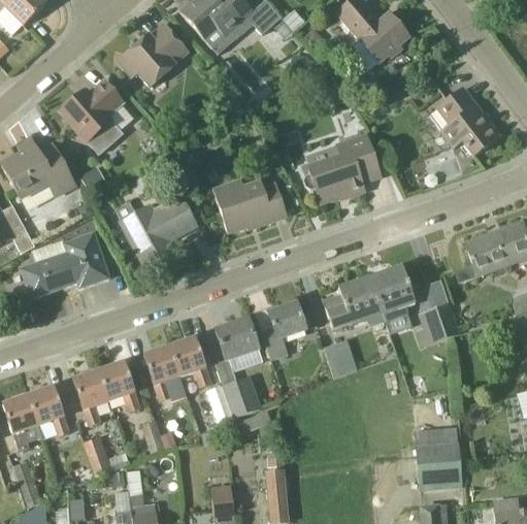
[(47,2),(45,0),(11,0),(5,6),(0,11),(0,22),(12,35),(24,25),(47,2)]
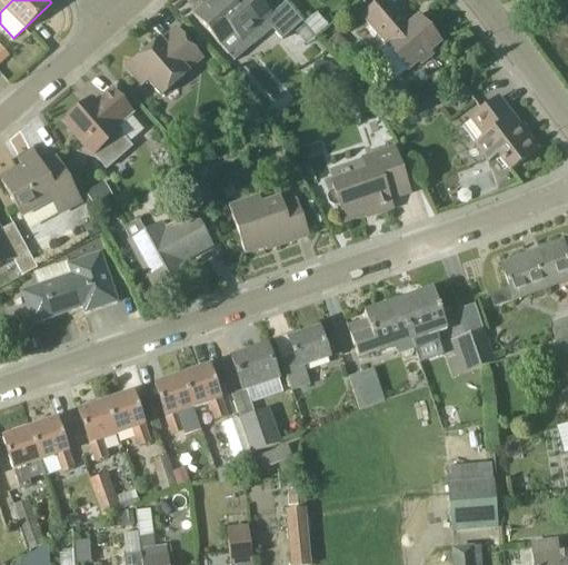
[(286,0),(273,11),(263,0),(228,0),(207,0),(195,11),(232,56),(240,55),(247,48),(249,41),(246,37),(267,18),(282,37),(304,18),(288,0),(286,0)]
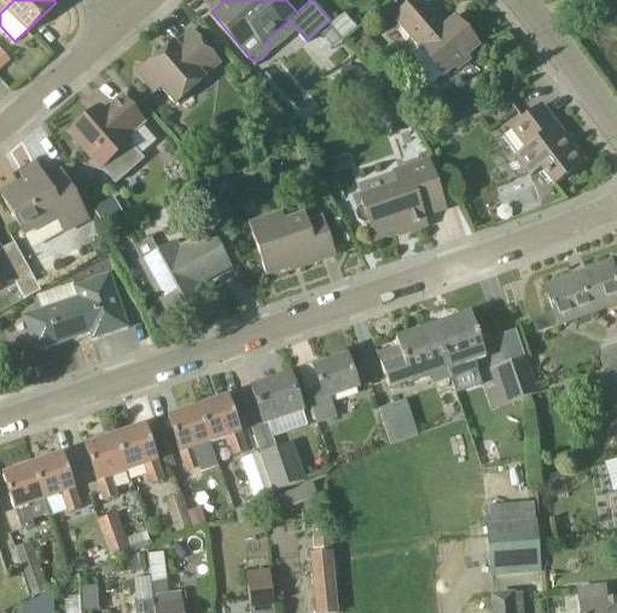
[(481,42),(455,13),(446,22),(426,0),(411,0),(395,15),(420,44),(419,45),(421,47),(408,58),(431,83),(443,73),(444,74),(457,64),(459,66),(472,56),(470,52),(481,42)]
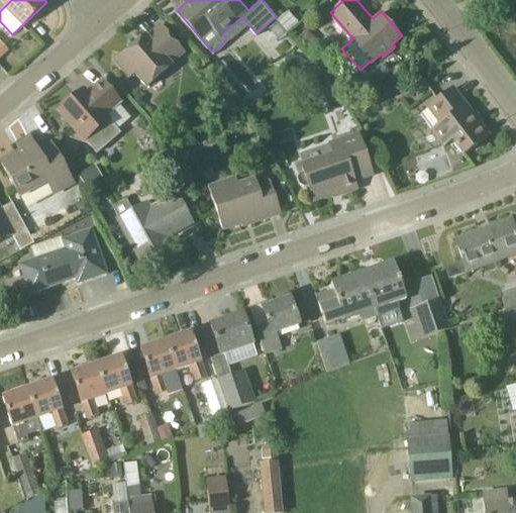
[(185,49),(161,22),(147,34),(146,32),(116,60),(129,75),(135,70),(147,85),(173,63),(172,62),(185,49)]
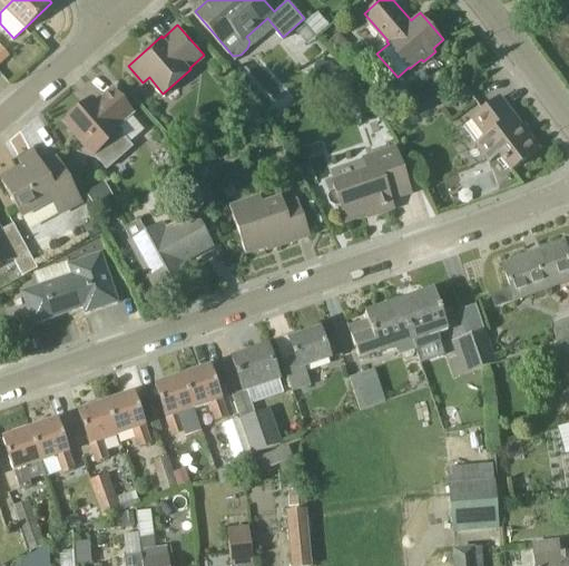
[(329,40),(339,51),(350,41),(340,30),(329,40)]
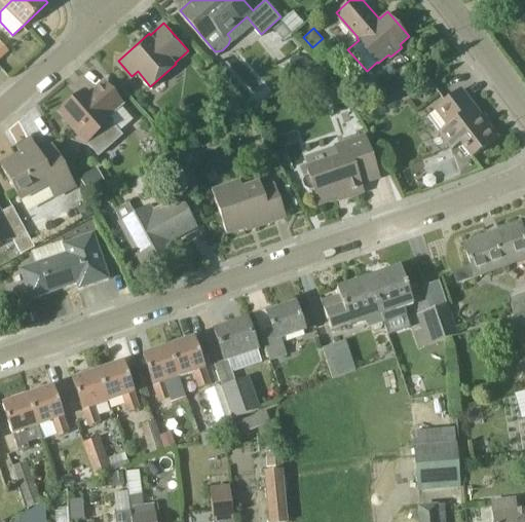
[(0,56),(9,48),(1,38),(0,39),(0,56)]
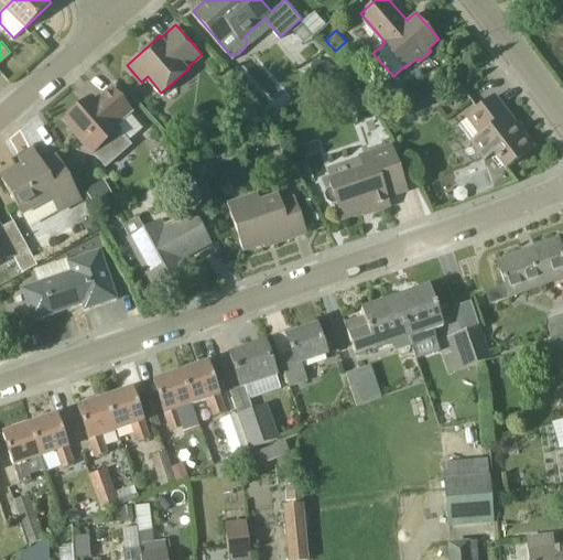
[(309,75),(326,79),(331,60),(314,55),(309,75)]
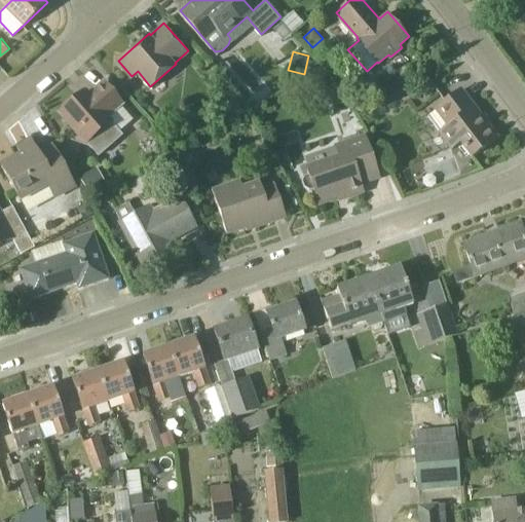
[(426,95),(436,87),(425,75),(416,82),(426,95)]
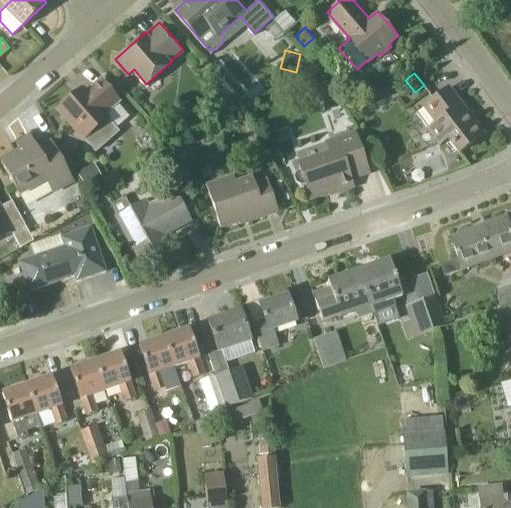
[(316,74),(303,78),(306,87),(318,83),(316,74)]
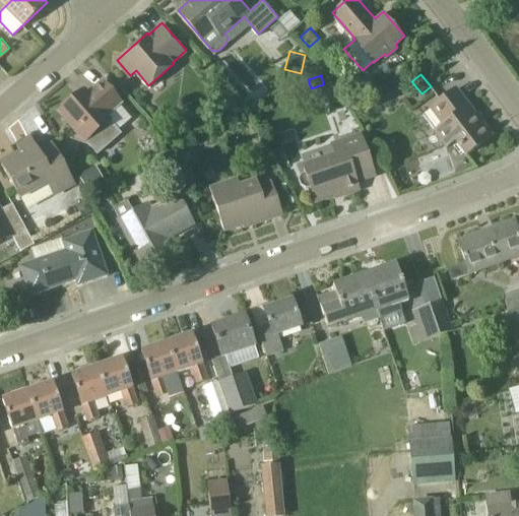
[(63,107),(61,108),(86,138),(99,151),(122,132),(119,128),(110,118),(105,113),(119,101),(121,100),(104,80),(90,91),(86,86),(78,92),(76,94),(71,95),(67,98),(64,102),(63,107)]
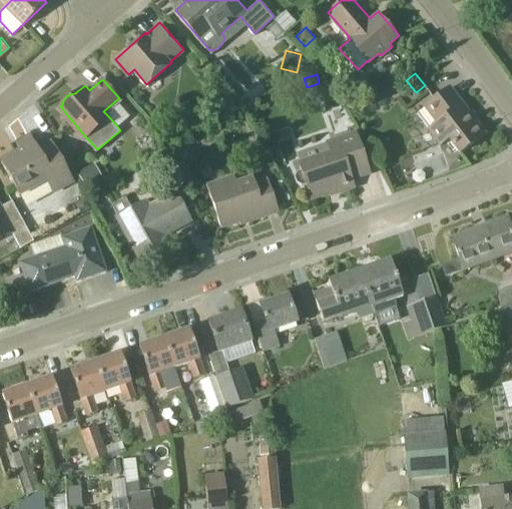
[(429,127),(441,142),(450,136),(461,150),(486,131),(451,85),(426,104),(438,120),(429,127)]
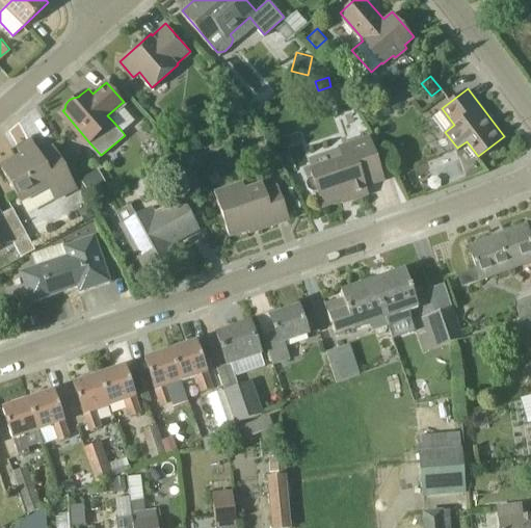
[(243,104),(235,94),(218,108),(227,117),(243,104)]
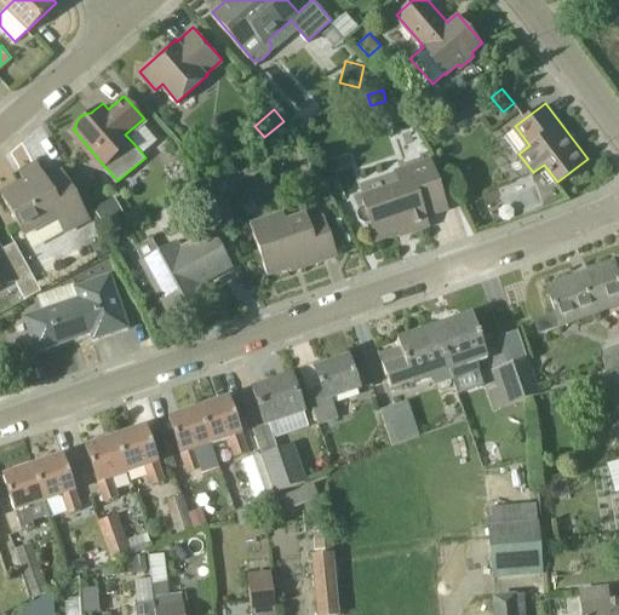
[(447,206),(439,180),(431,159),(403,168),(407,182),(364,197),(366,205),(360,206),(357,212),(360,218),(366,222),(371,219),(377,237),(406,228),(406,230),(429,222),(425,213),(447,206)]
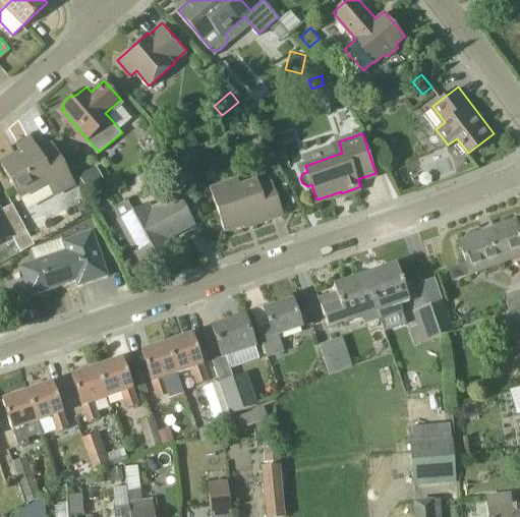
[(53,142),(39,151),(32,137),(18,145),(22,151),(2,162),(20,195),(48,180),(55,193),(74,182),(53,142)]
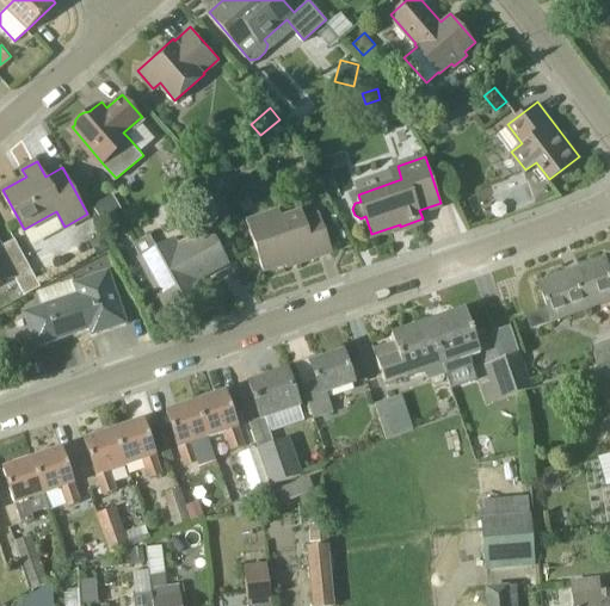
[(389,167),(355,177),(358,187),(392,178),(389,167)]
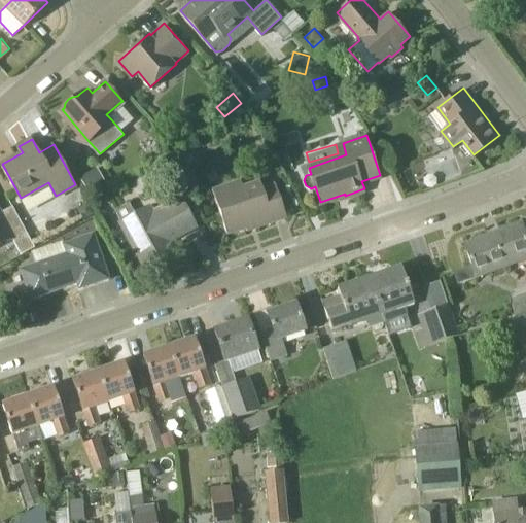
[(170,152),(155,161),(168,182),(181,175),(170,152)]
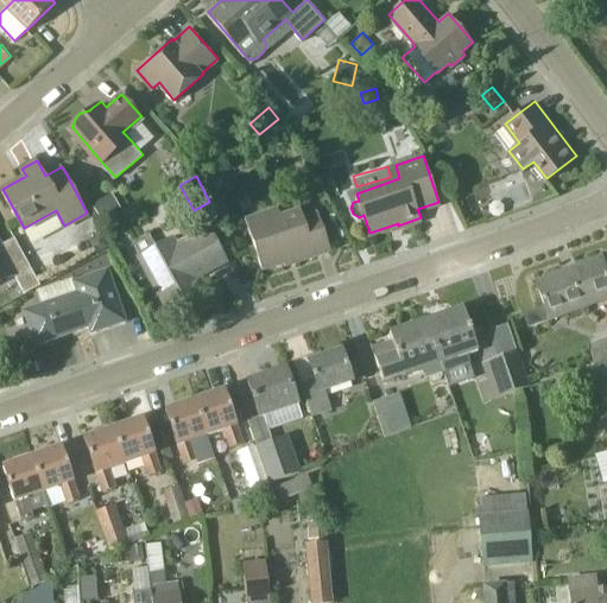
[(113,191),(93,203),(103,221),(124,209),(113,191)]
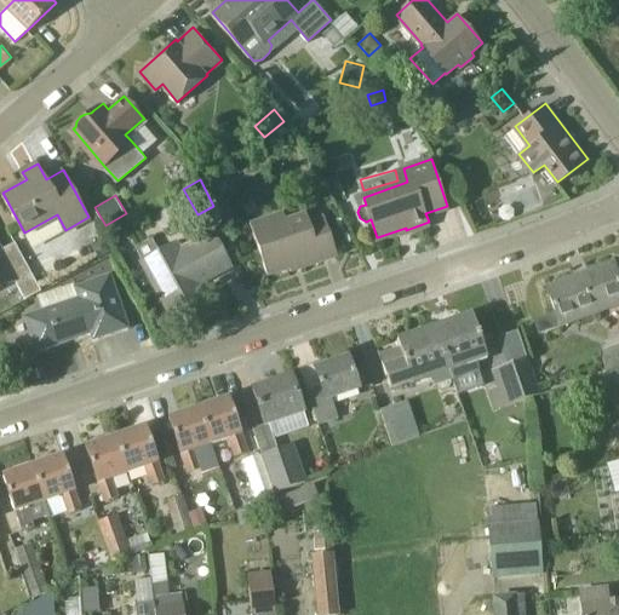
[(325,214),(310,219),(307,211),(287,218),(285,210),(251,222),(268,272),(302,262),(303,265),(338,253),(325,214)]
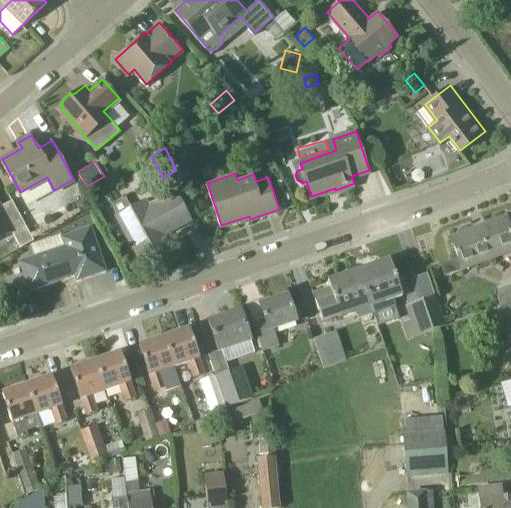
[(180,200),(174,190),(149,204),(146,199),(132,206),(126,194),(111,202),(118,214),(128,235),(132,243),(134,243),(139,251),(158,241),(154,234),(162,230),(163,232),(189,217),(180,200)]
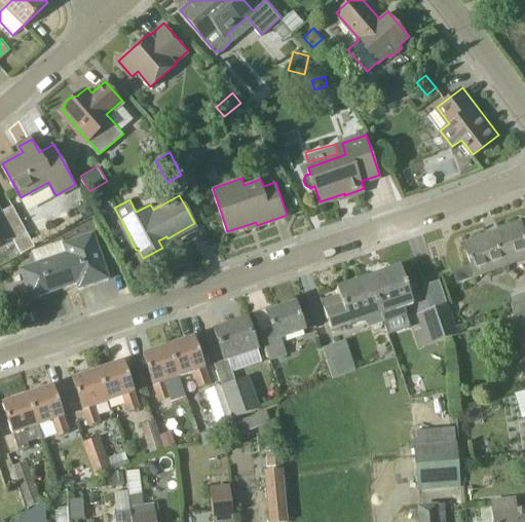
[(89,201),(78,208),(84,219),(96,213),(89,201)]
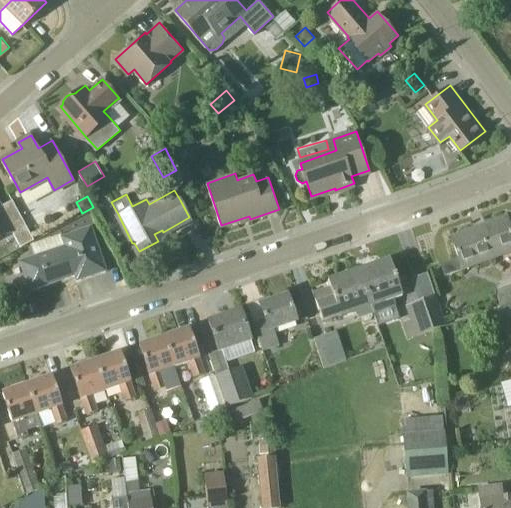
[(10,222),(0,204),(0,234),(12,228),(21,245),(34,238),(22,216),(10,222)]
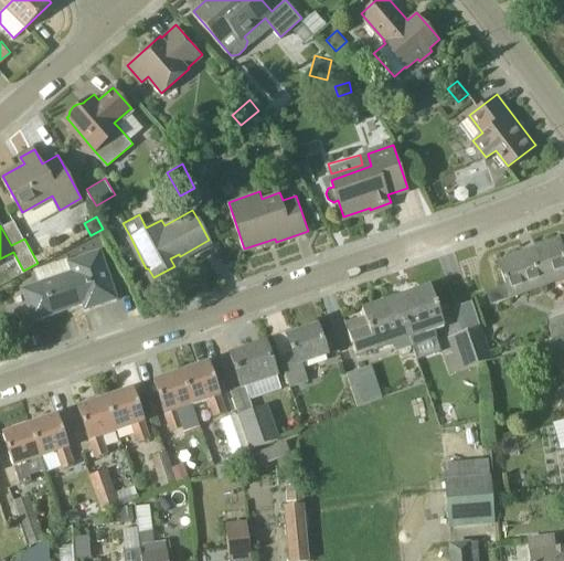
[(563,250),(560,237),(499,261),(508,282),(487,289),(491,302),(563,273),(563,250)]
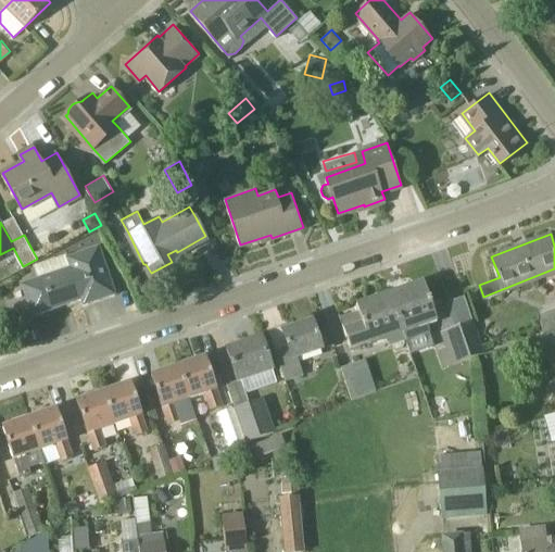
[(99,245),(68,255),(66,252),(34,263),(38,277),(23,283),(33,313),(82,297),(84,303),(115,292),(99,245)]
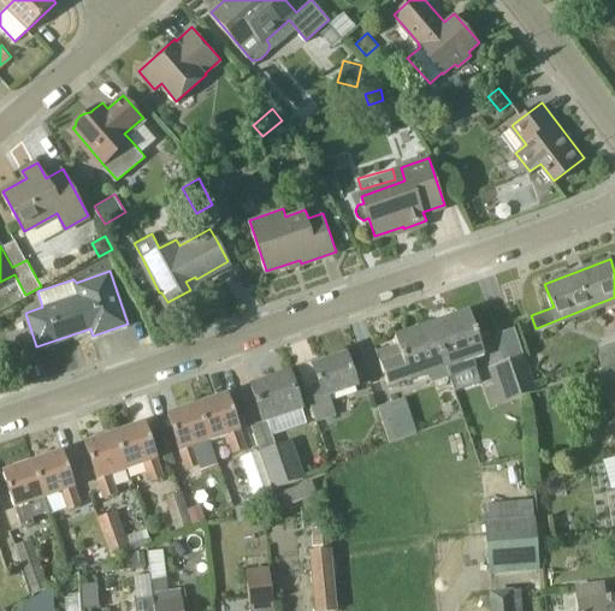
[(469,307),(468,307),(469,310),(450,318),(451,322),(435,328),(451,374),(477,366),(473,356),(485,353),(469,307)]
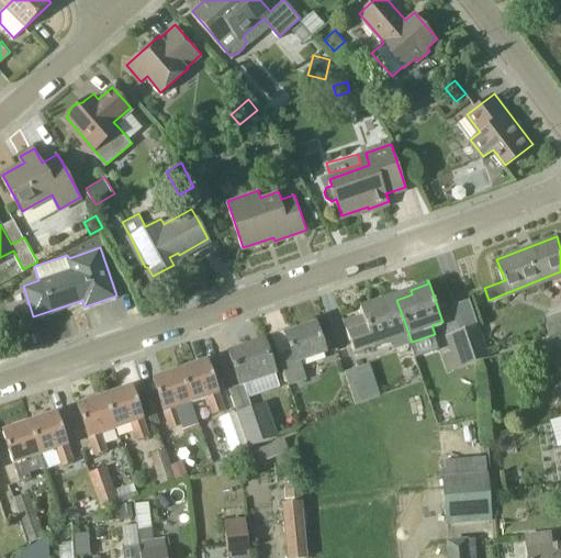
[(393,338),(395,347),(412,342),(396,300),(381,304),(380,300),(360,305),(363,313),(344,320),(343,316),(341,317),(354,353),(393,338)]
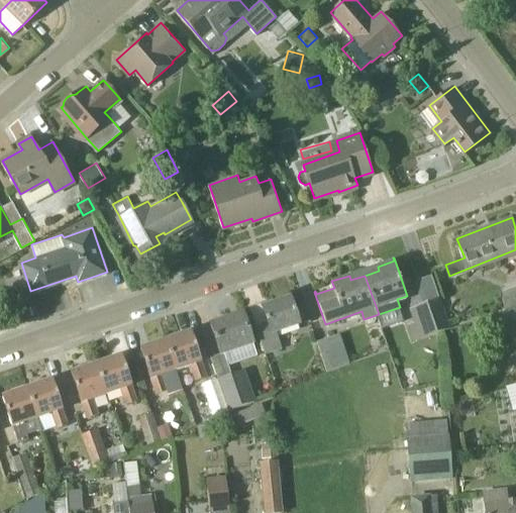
[(515,286),(500,292),(505,307),(515,303),(515,286)]
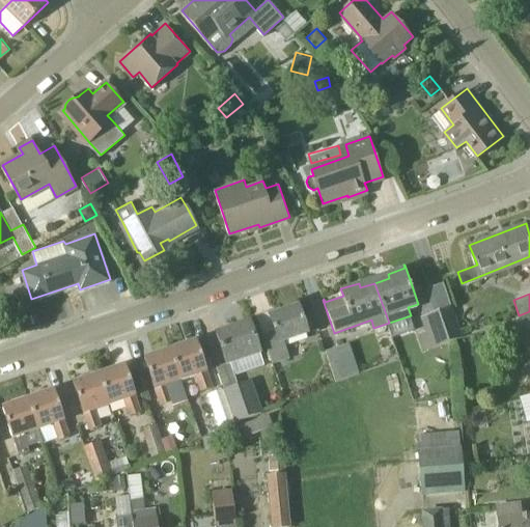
[(300,304),(270,313),(275,329),(263,333),(274,362),(290,356),(284,339),(308,331),(300,304)]
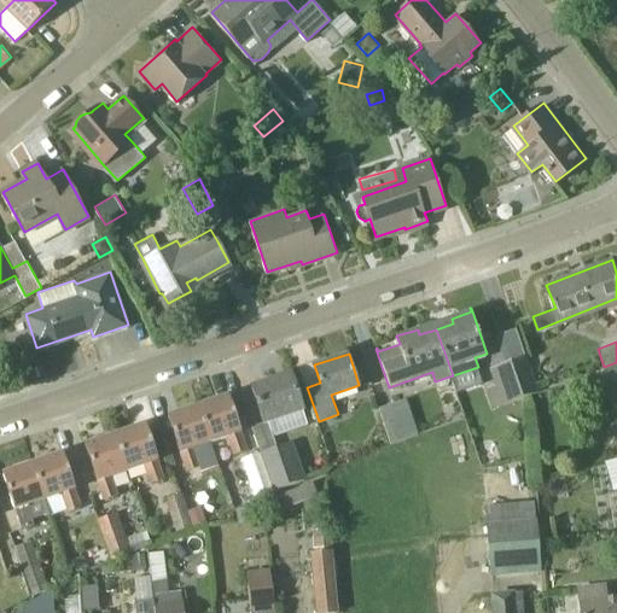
[(495,406),(540,390),(528,355),(506,363),(495,367),(501,383),(489,386),(495,406)]
